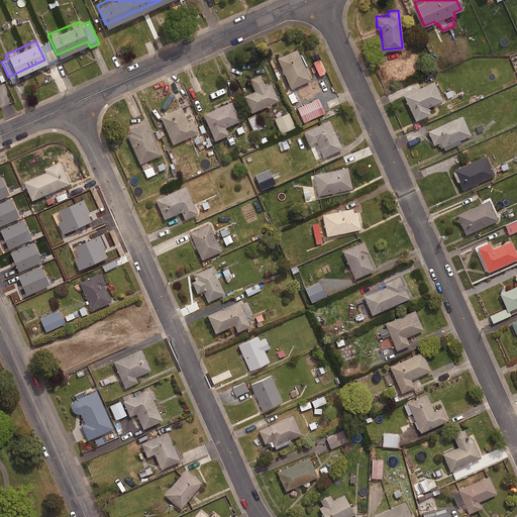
[(311,78),(297,47),(278,57),(291,87),(311,78)]
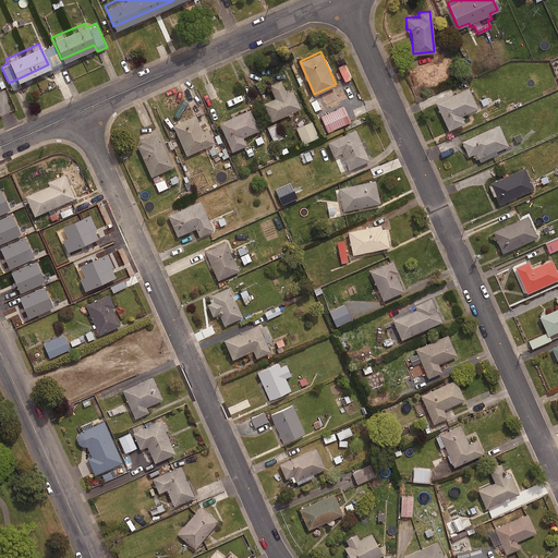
[(301,108),(287,72),(268,80),(276,97),(264,100),(271,120),(301,108)]
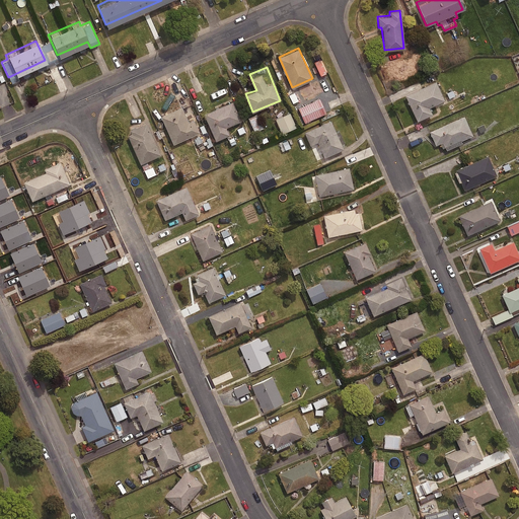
[(443,99),(434,80),(403,93),(416,120),(431,113),(428,106),(443,99)]
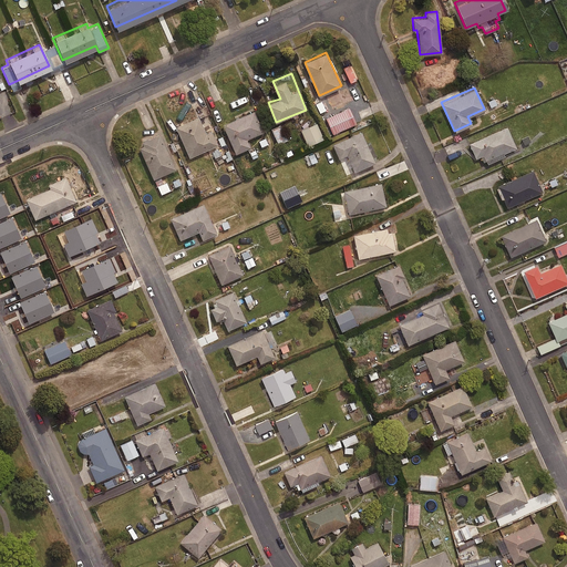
[(264,130),(255,110),(224,123),(236,152),(250,145),(247,137),(264,130)]
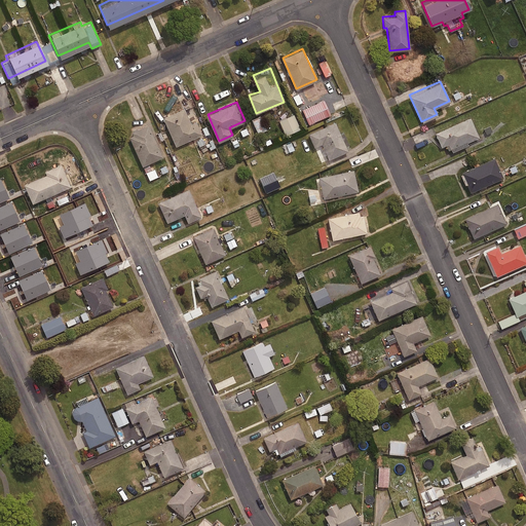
[(335,111),(331,103),(317,108),(322,117),(335,111)]
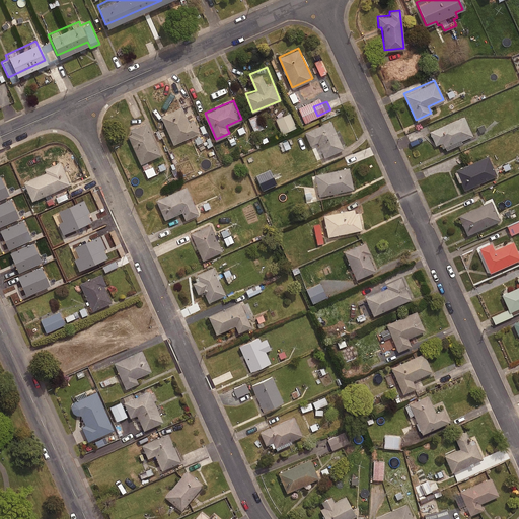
[(186,113),(182,106),(162,115),(173,143),(201,131),(192,109),(186,113)]
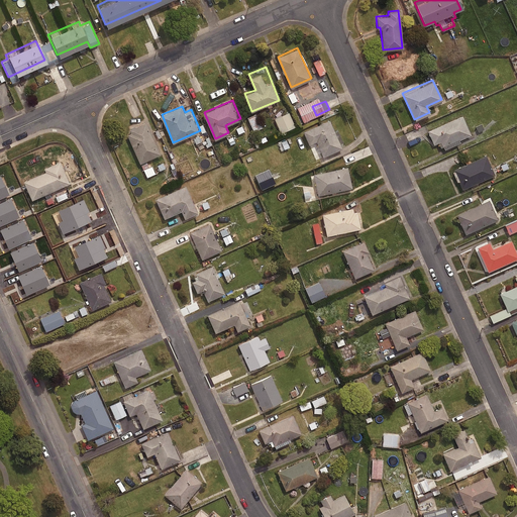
[(295,125),(289,111),(275,117),(281,131),(295,125)]
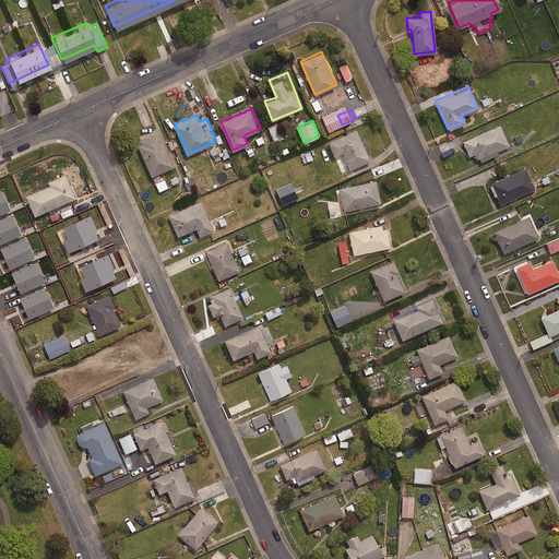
[(283,137),(277,122),(269,126),(274,140),(283,137)]
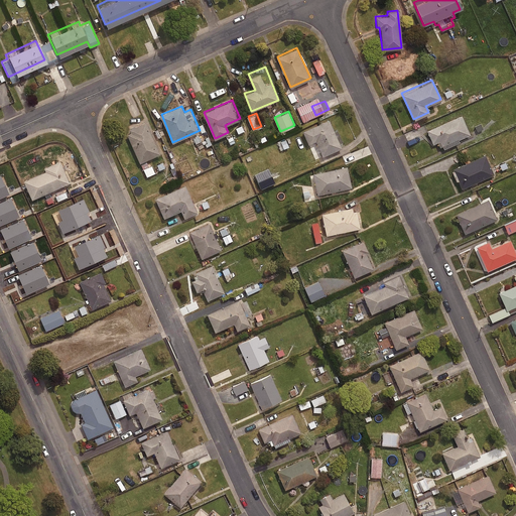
[(425,129),(431,143),(436,141),(438,145),(440,144),(442,148),(458,141),(457,139),(469,134),(460,114),(425,129)]
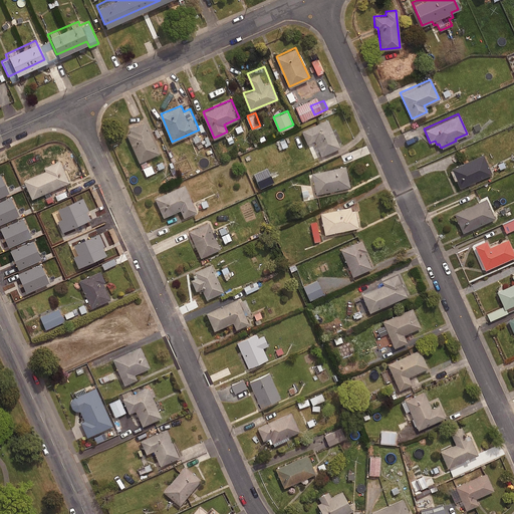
[(340,146),(327,117),(302,130),(307,142),(314,139),(321,154),(340,146)]
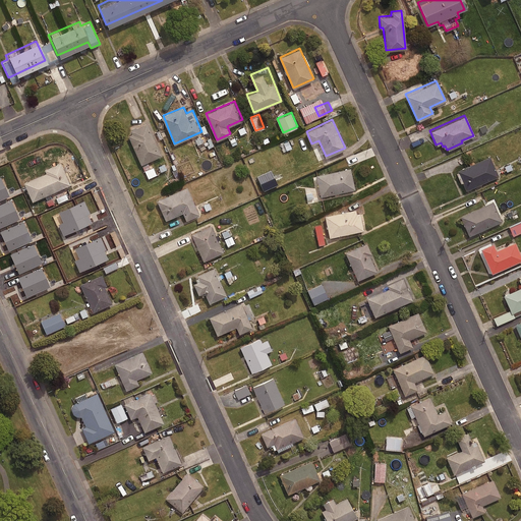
[(143,164),(147,171),(158,166),(161,171),(166,169),(160,156),(162,155),(147,121),(127,131),(142,164),(143,164)]
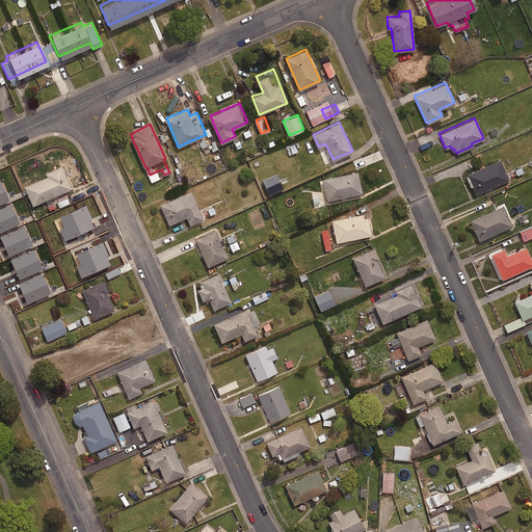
[(429,144),(426,135),(418,139),(421,148),(429,144)]
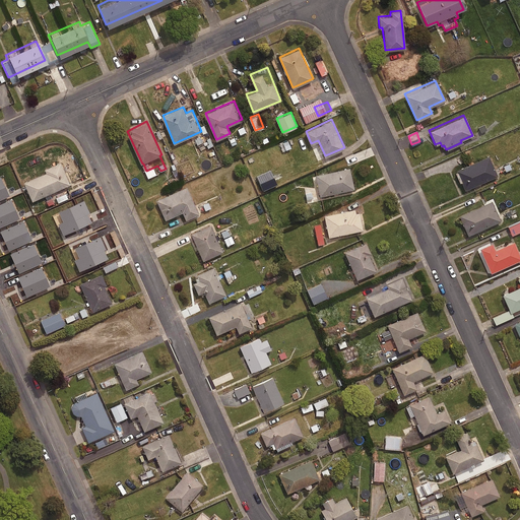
[(288,138),(281,140),(285,150),(293,147),(288,138)]
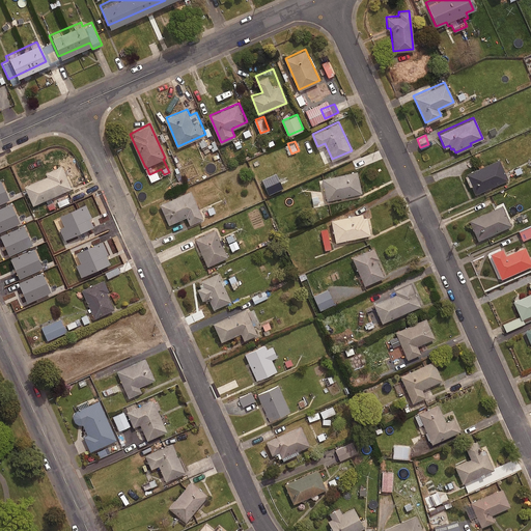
[(506,178),(497,159),(466,173),(474,193),(506,178)]
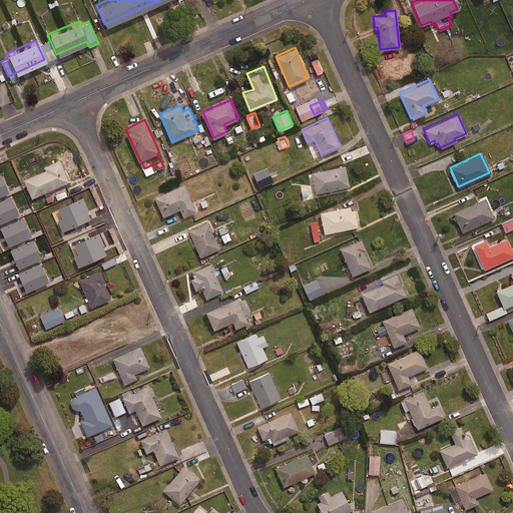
[(69,180),(59,158),(44,165),(45,168),(24,178),(32,196),(69,180)]
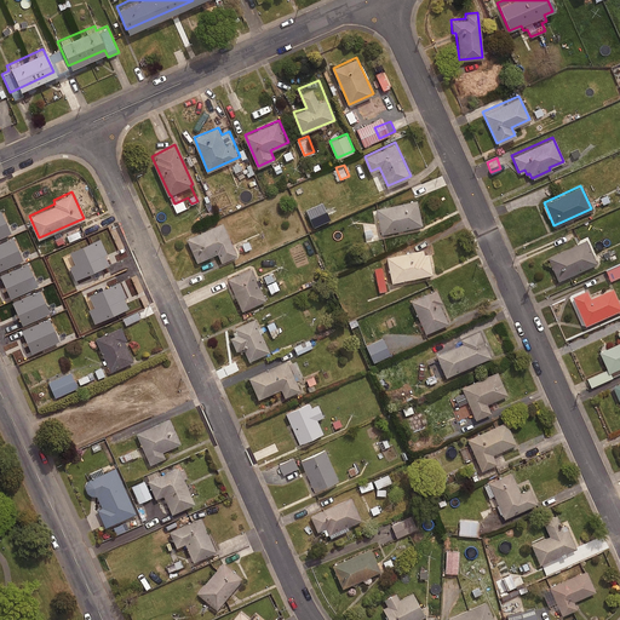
[(423,224),(417,199),(377,207),(382,233),(423,224)]
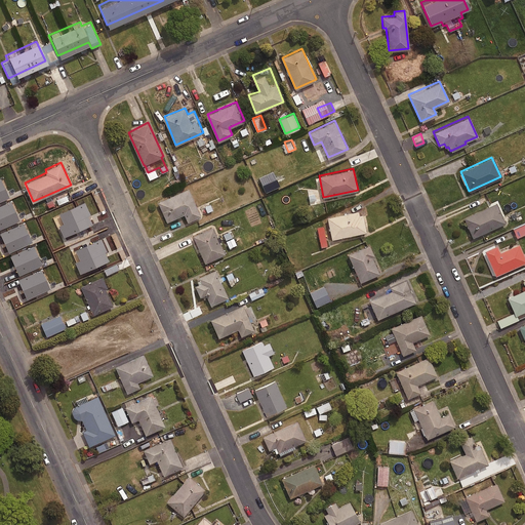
[(23,210),(10,179),(0,184),(0,208),(4,217),(23,210)]
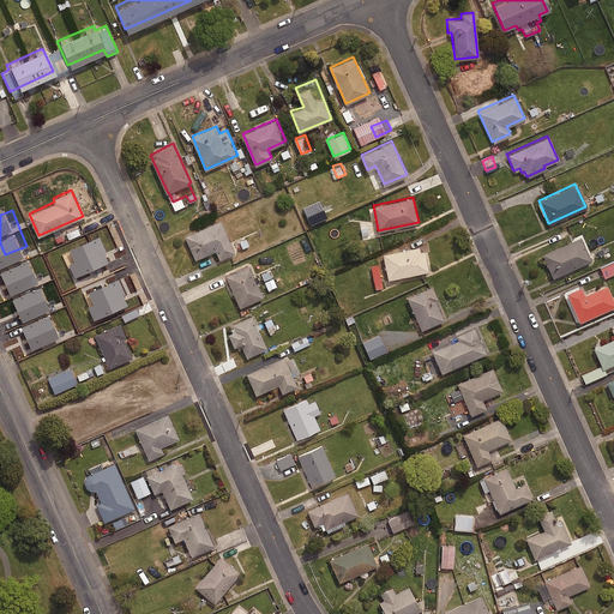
[(235,251),(221,218),(185,235),(196,258),(216,250),(220,258),(235,251)]
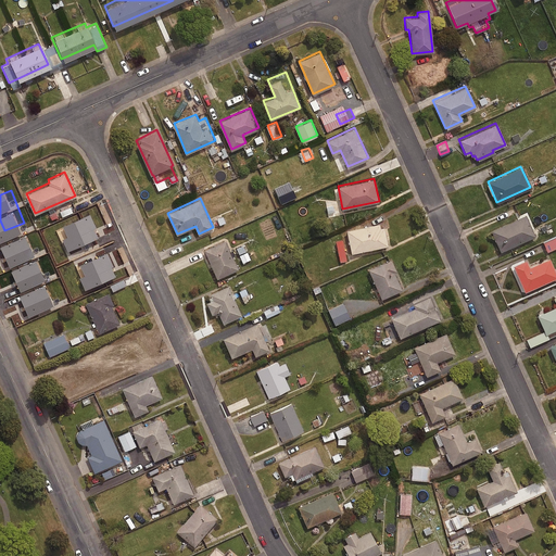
[(64,214),(61,207),(48,214),(50,219),(64,214)]
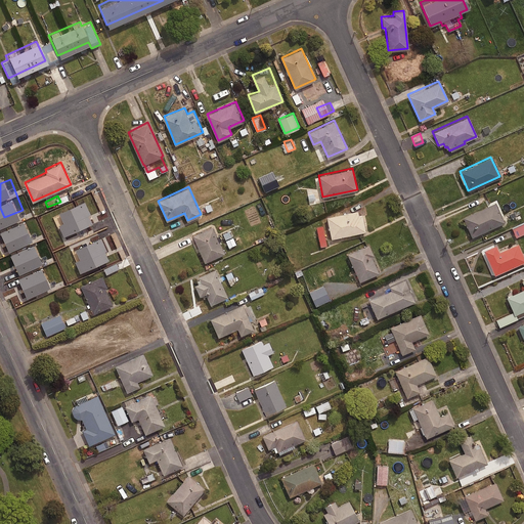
[(503,222),(494,203),(462,216),(471,236),(503,222)]
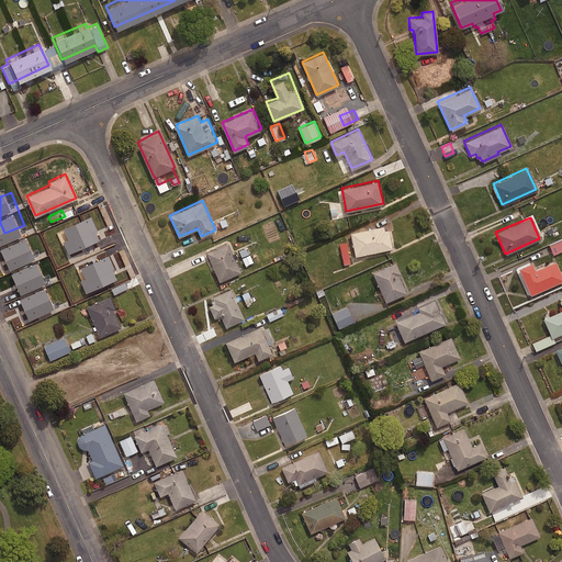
[(392,247),(388,223),(350,232),(356,255),(392,247)]
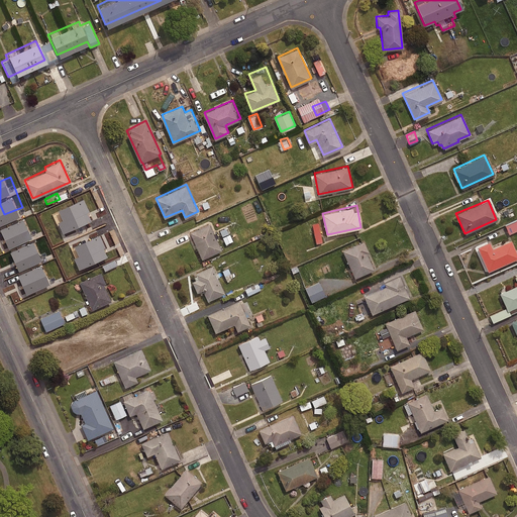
[(516,219),(506,224),(509,232),(516,229),(516,219)]
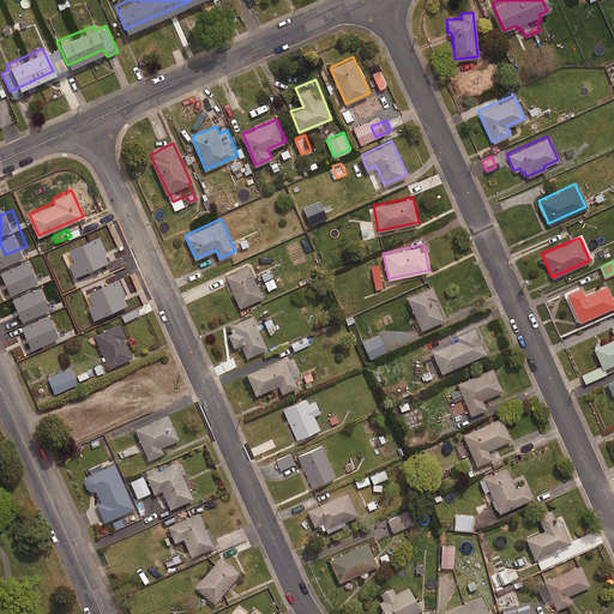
[(263,295),(250,264),(226,275),(240,306),(263,295)]
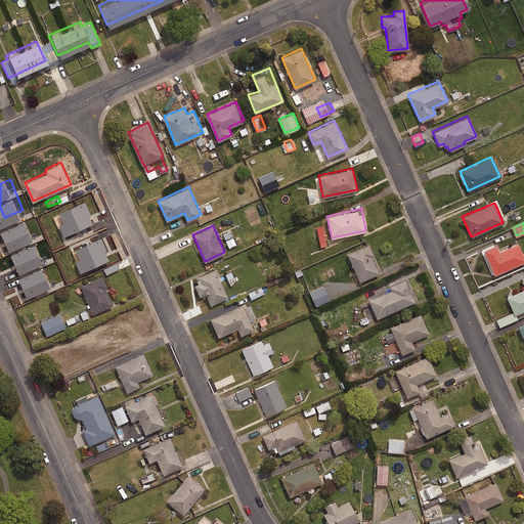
[(236,244),(230,229),(223,232),(228,247),(236,244)]
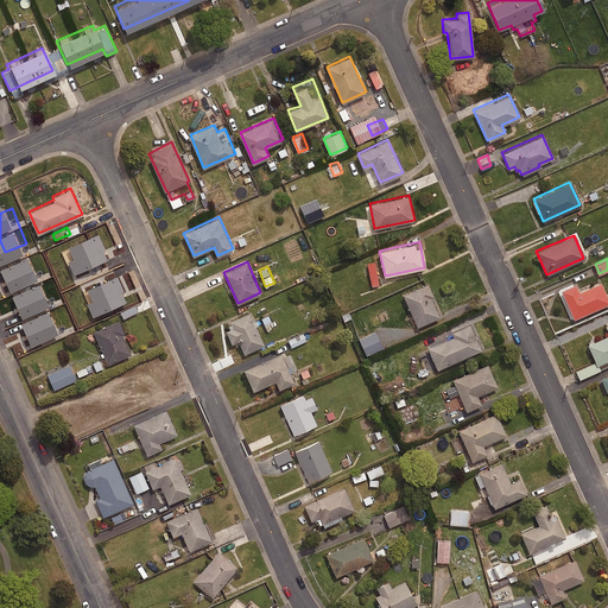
[(96,290),(88,272),(69,282),(84,316),(108,305),(106,302),(116,297),(111,284),(96,290)]
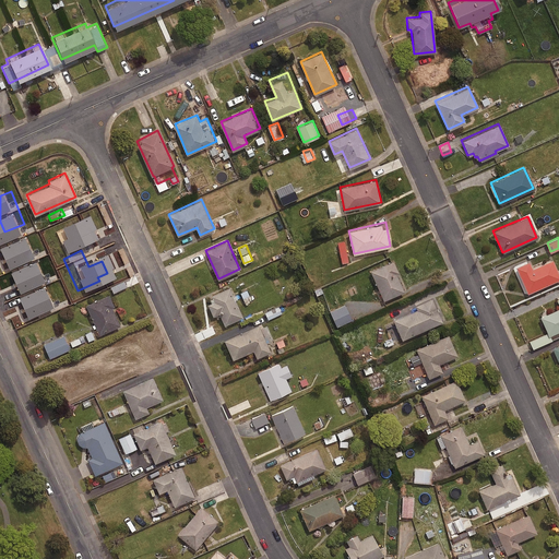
[(405,289),(393,260),(371,270),(383,299),(405,289)]
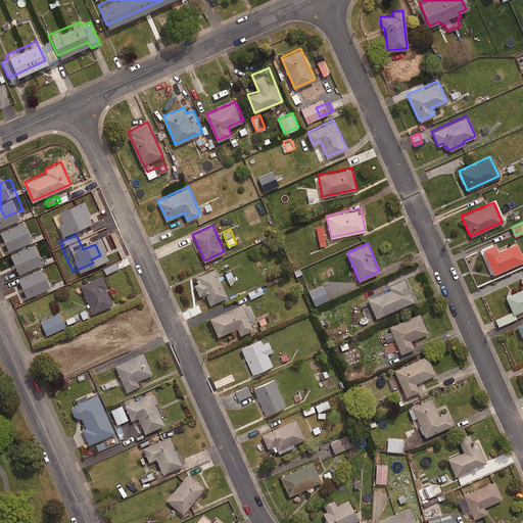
[(522,263),(522,258),(517,244),(498,253),(494,245),(483,251),(494,277),(522,263)]
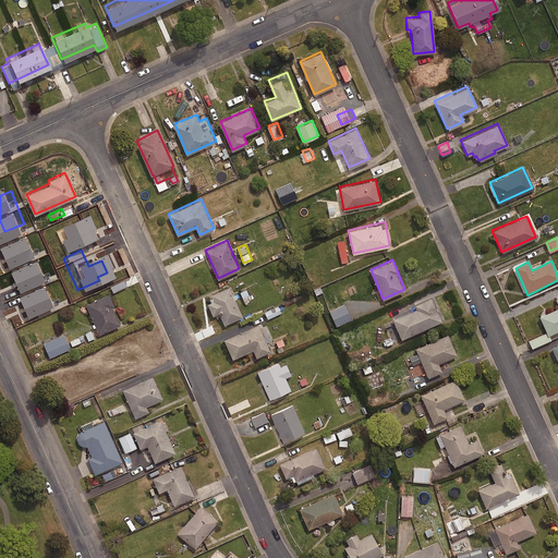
[(34,282),(29,274),(14,280),(20,290),(34,282)]
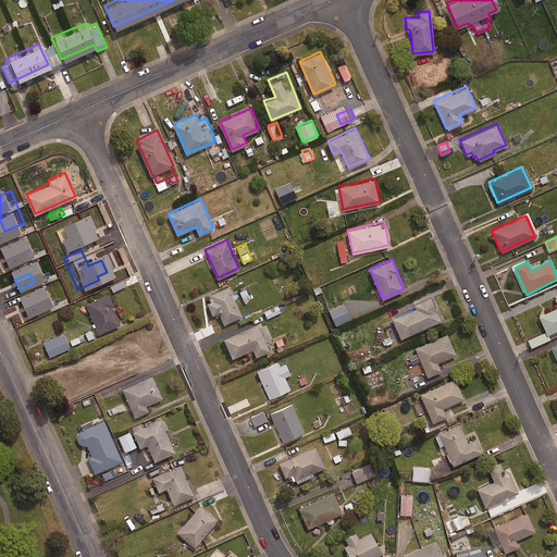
[(124,277),(109,283),(112,291),(127,284),(124,277)]
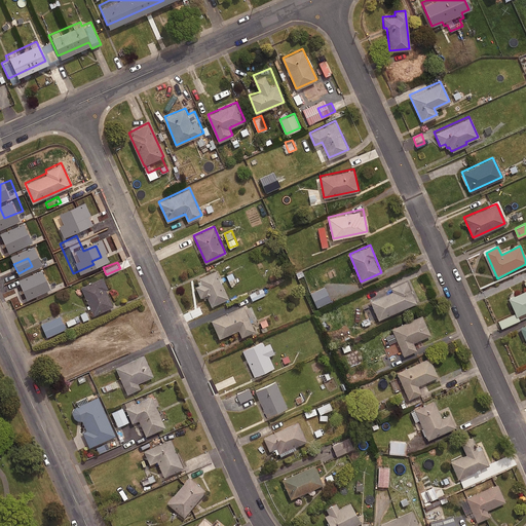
[(228,297),(216,269),(198,277),(200,283),(195,285),(200,297),(207,294),(212,305),(228,297)]
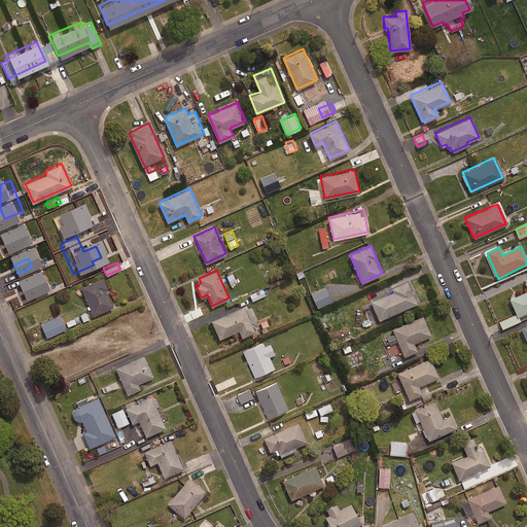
[(233,272),(226,275),(232,285),(238,282),(233,272)]
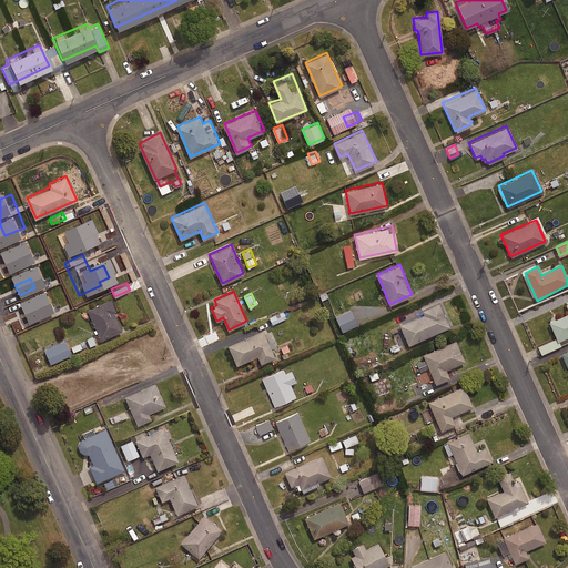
[(118,311),(112,297),(88,308),(101,338),(122,330),(114,312),(118,311)]
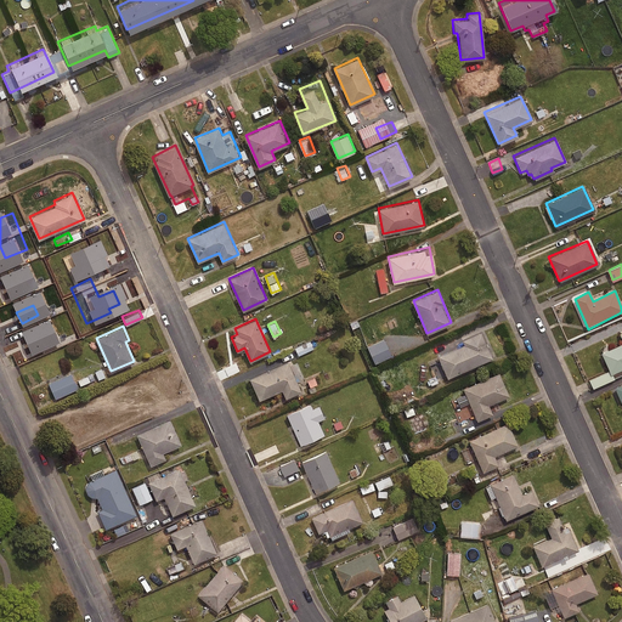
[(492,356),(481,331),(436,350),(448,377),(492,356)]
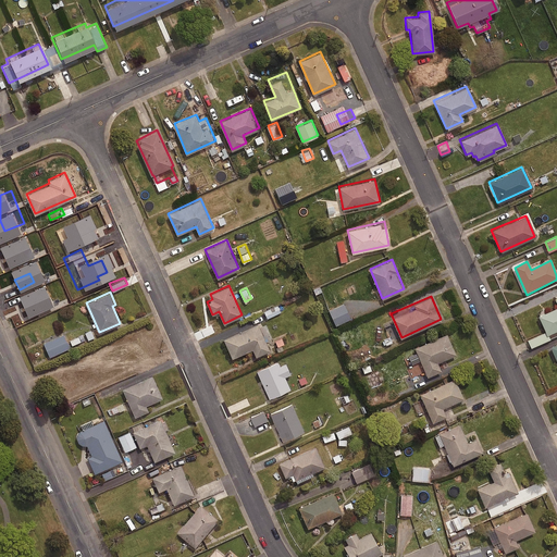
[(556,327),(556,297),(555,299),(556,305),(556,306),(537,314),(545,333),(556,327)]
